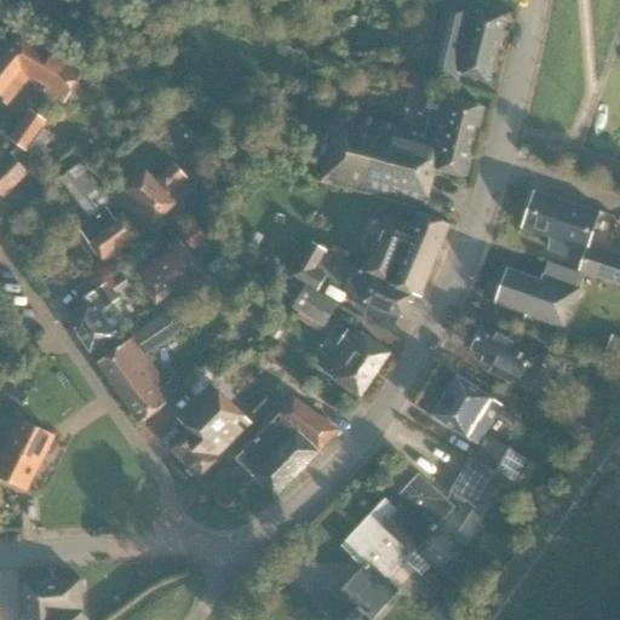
[(491,80),(506,18),(476,10),(476,7),(446,0),(440,0),(422,74),(458,84),(460,73),(491,80)]
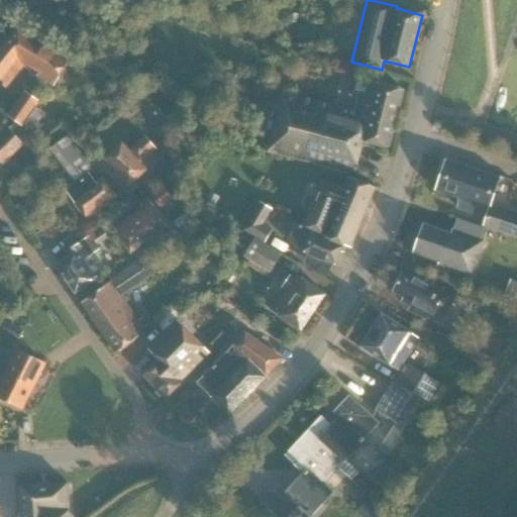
[(9,38),(0,48),(0,79),(2,81),(0,83),(5,87),(24,64),(39,74),(37,76),(54,86),(71,60),(17,26),(9,38)]
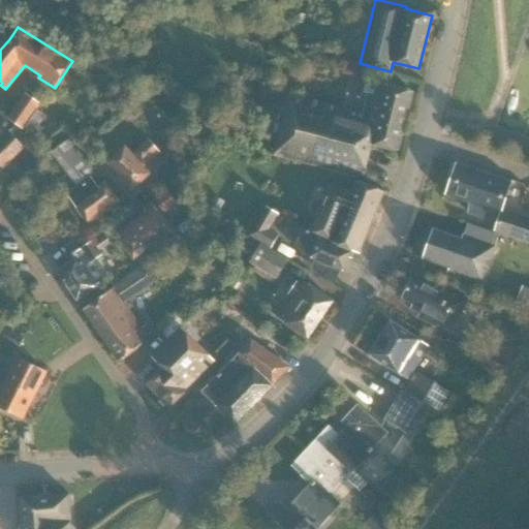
[(267,53),(277,56),(280,44),(270,41),(267,53)]
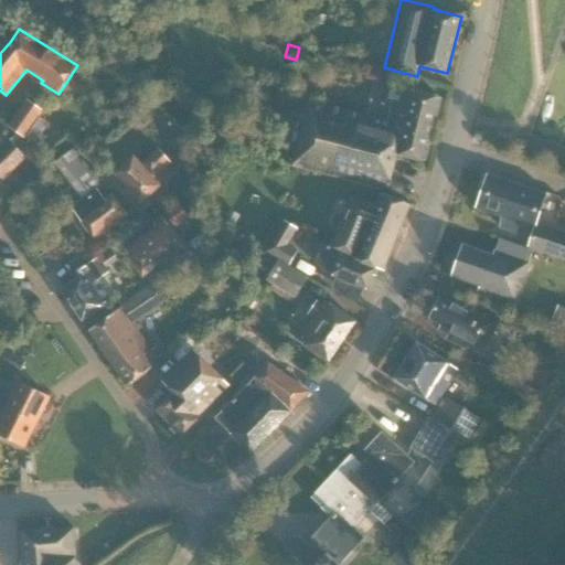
[(440,97),(404,87),(402,97),(401,102),(393,100),(388,120),(370,116),(369,120),(360,118),(361,114),(310,100),(296,155),(295,162),(294,166),(388,190),(397,153),(416,158),(425,160),(440,97)]
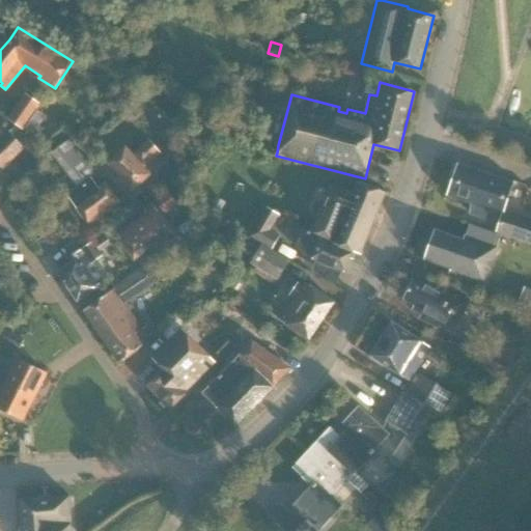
[(25,92),(7,118),(23,130),(42,104),(25,92)]
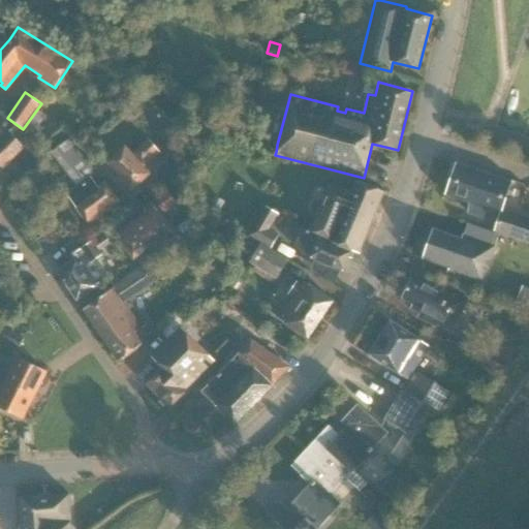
[(10,132),(3,125),(0,128),(0,164),(3,167),(29,139),(14,126),(10,132)]
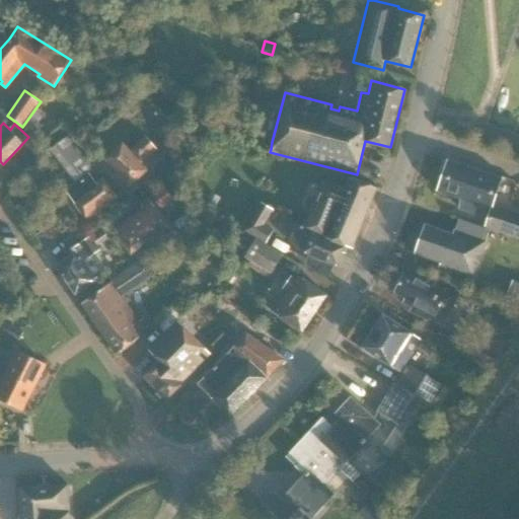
[(147,170),(141,163),(157,148),(146,136),(130,151),(123,143),(104,158),(129,186),(147,170)]
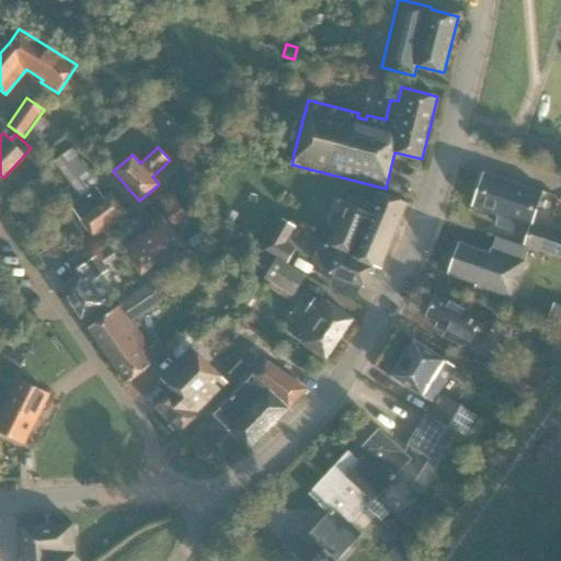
[(187,153),(179,160),(187,173),(197,167),(187,153)]
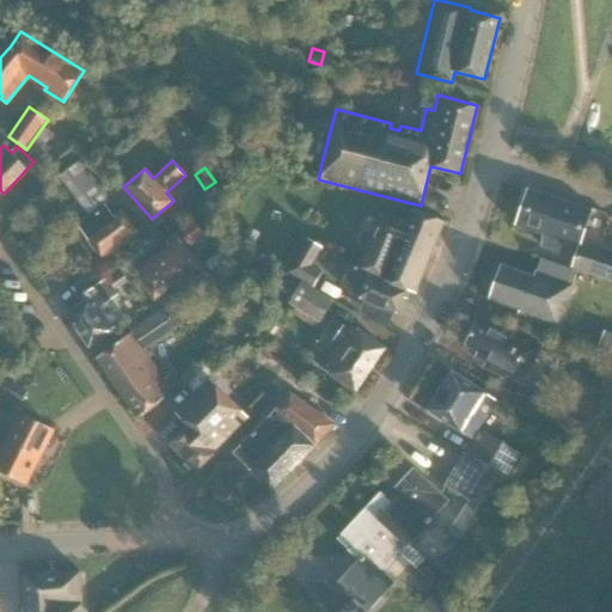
[(573,267),(589,273),(592,273),(611,280),(611,251),(574,238),(583,208),(528,189),(515,224),(544,233),(542,245),(560,251),(563,240),(580,246),(573,267)]
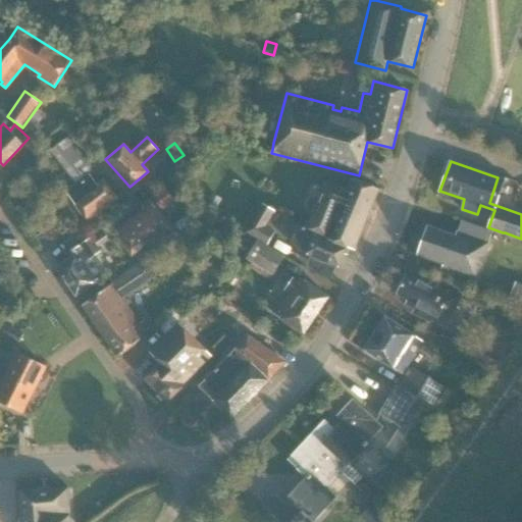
[(88,220),(117,198),(104,180),(98,185),(90,174),(66,192),(88,220)]
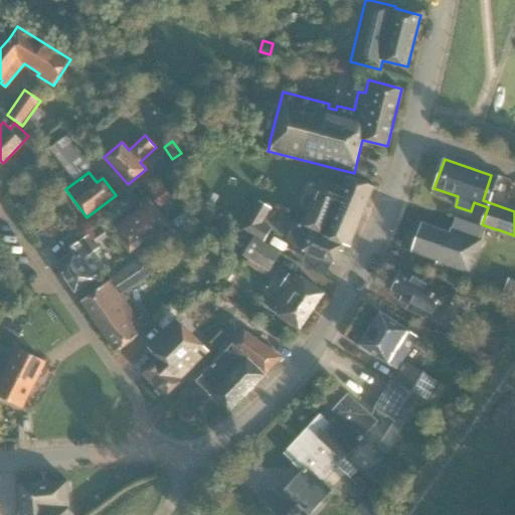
[(296,220),(295,222),(302,227),(342,243),(342,242),(350,246),(374,186),(347,175),(342,187),(321,179),(303,223),(296,220)]
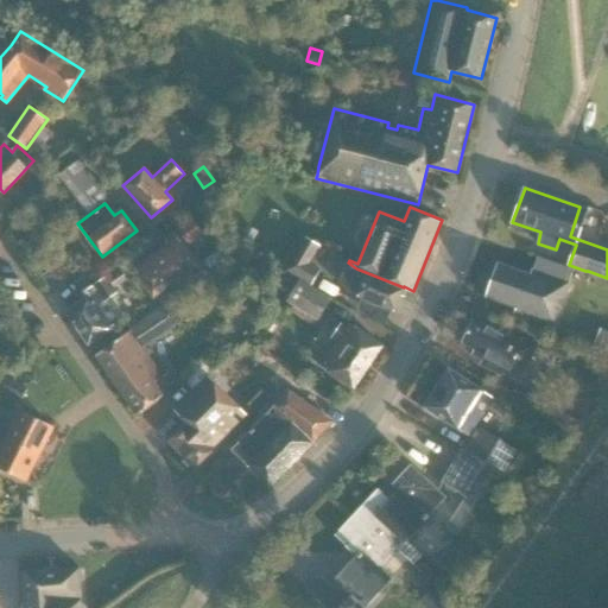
[(197,265),(177,236),(173,232),(165,239),(169,244),(134,267),(154,297),(197,265)]
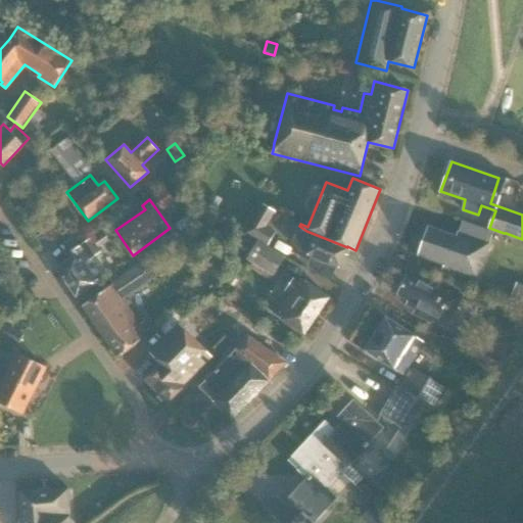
[(262,203),(244,232),(269,245),(277,232),(268,226),(276,210),(262,203)]
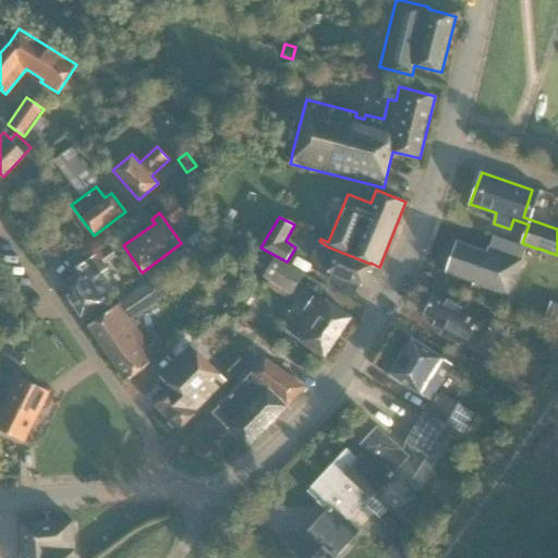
[(327,246),(319,241),(312,258),(318,267),(328,270),(362,284),(371,264),(327,246)]
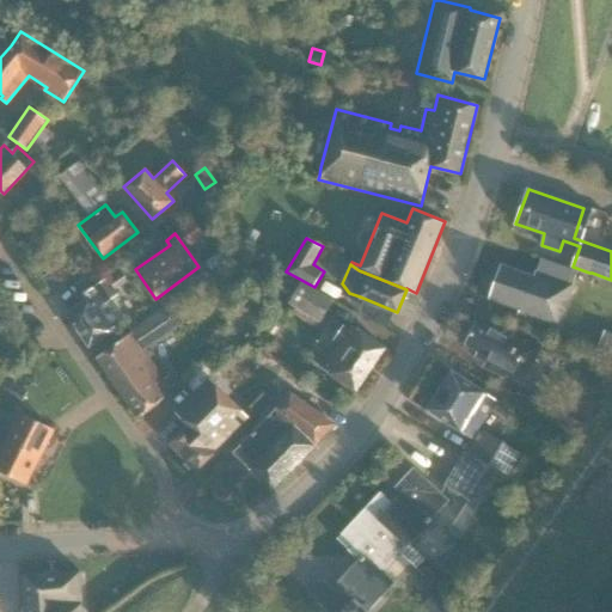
[(583,288),(589,273),(573,267),(575,268),(570,283),(536,271),(533,276),(501,264),(489,298),(520,308),(518,313),(557,328),(573,285),(583,288)]
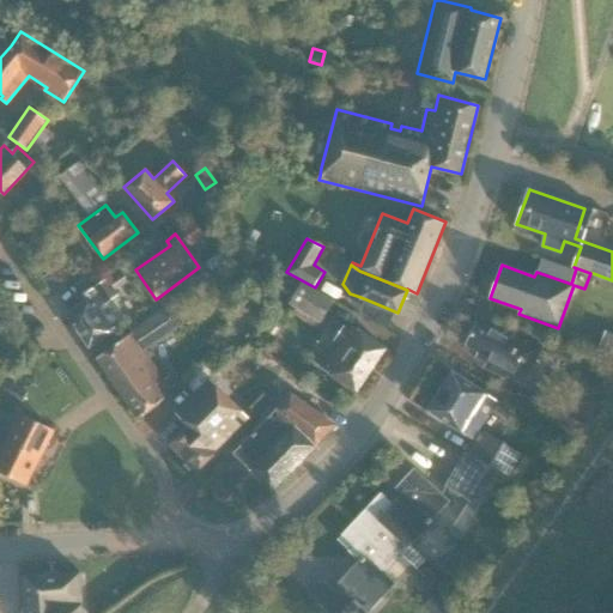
[(115,291),(132,279),(125,267),(107,279),(115,291)]
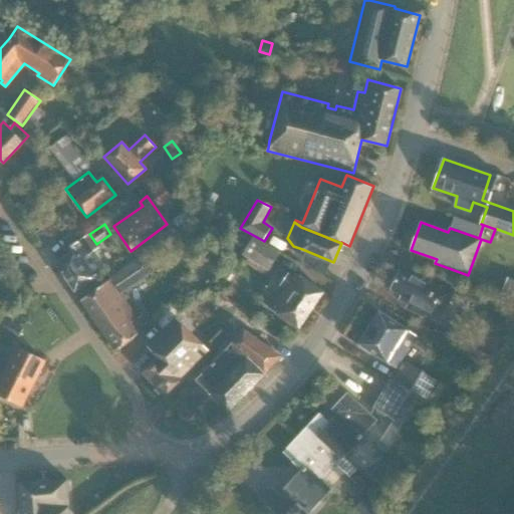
[(263,242),(264,241),(240,228),(237,226),(231,238),(247,248),(244,254),(270,270),(280,252),(263,242)]
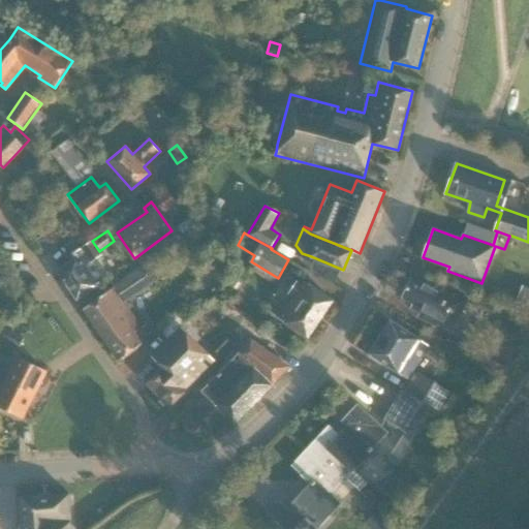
[(92,261),(102,255),(99,251),(92,241),(72,254),(75,258),(60,269),(58,271),(78,300),(105,280),(95,266),(92,261)]
